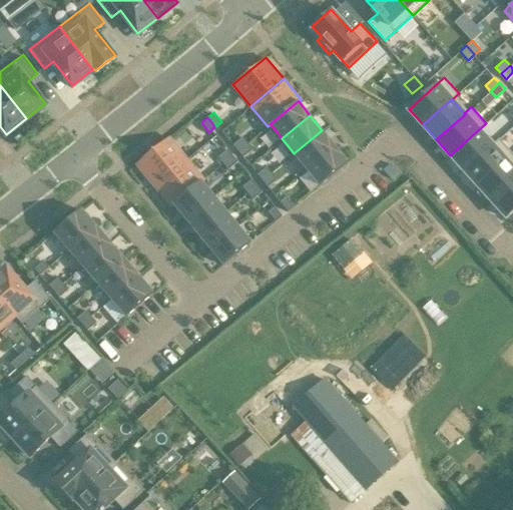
[(479,129),(450,155),(464,170),(492,144),(492,143),(479,129)]
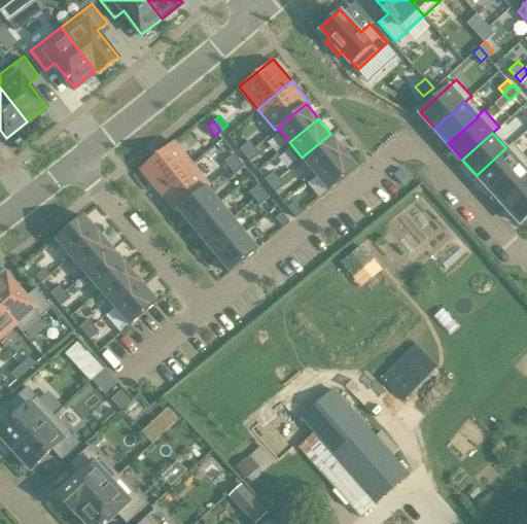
[(315,173),(344,149),(330,134),(302,158),(315,173)]
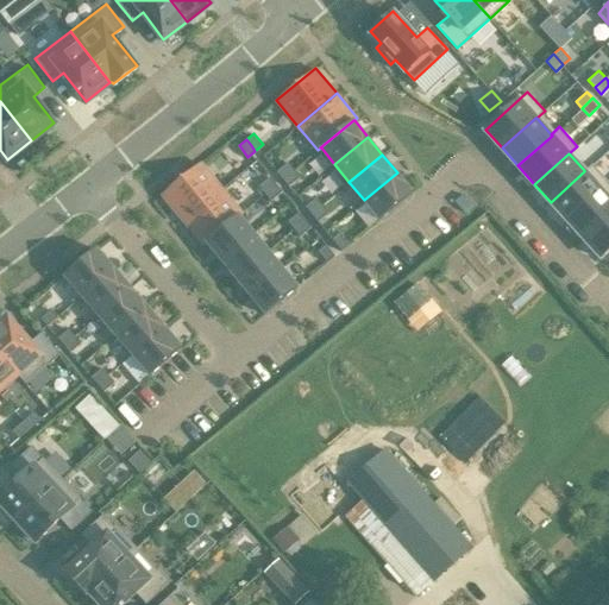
[(283,177),(294,169),(288,161),(276,170),(283,177)]
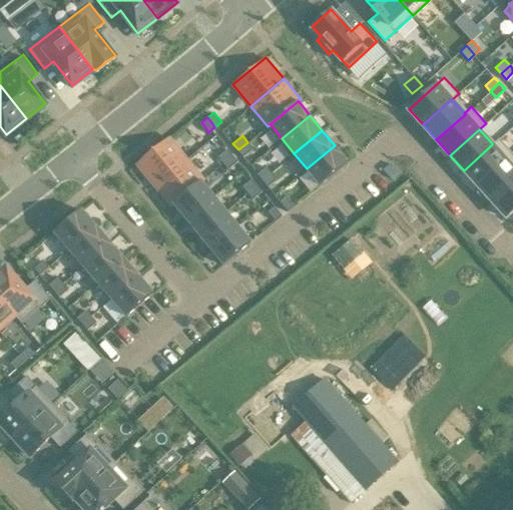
[(154,185),(187,158),(169,136),(136,163),(154,185)]
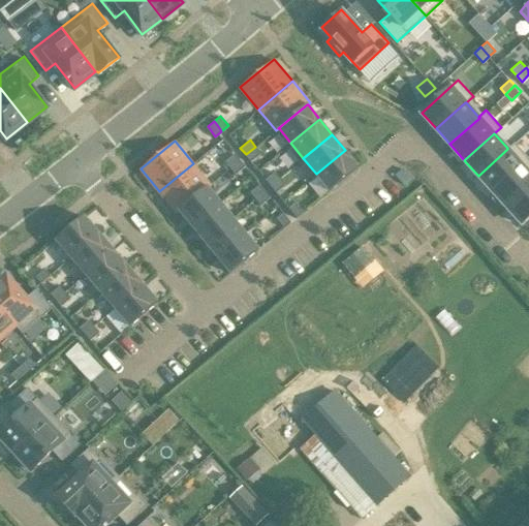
[(507,149),(478,176),(493,191),(528,157),(515,142),(507,148),(507,149)]
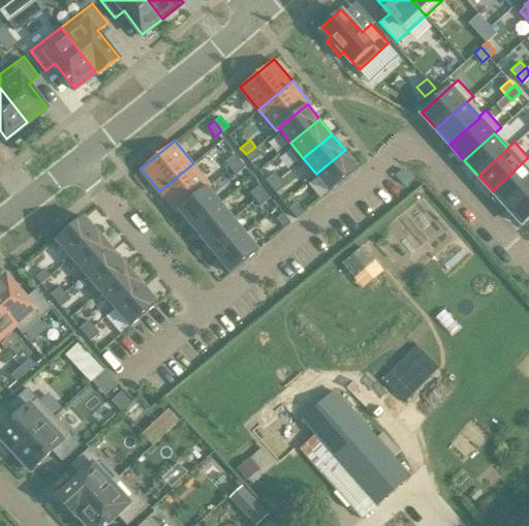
[(260,153),(255,147),(246,154),(251,160),(260,153)]
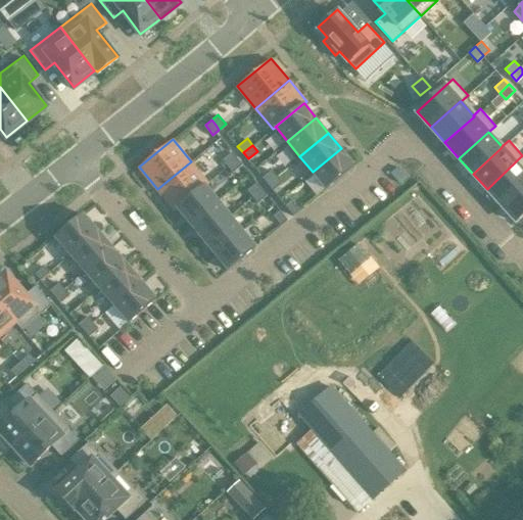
[(353,164),(341,148),(313,172),(325,188),(353,164)]
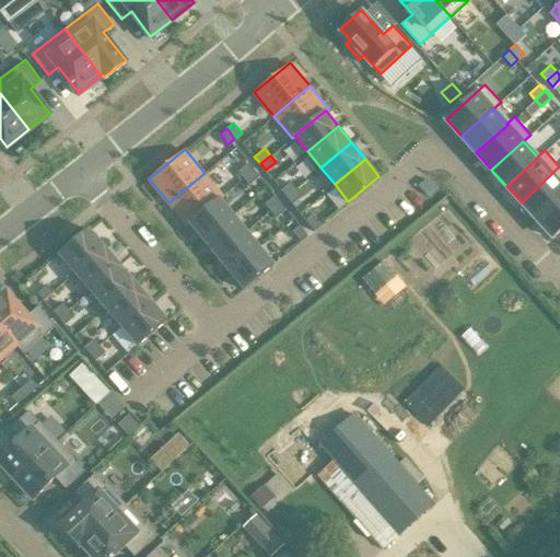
[(244,176),(254,169),(248,162),(238,170),(244,176)]
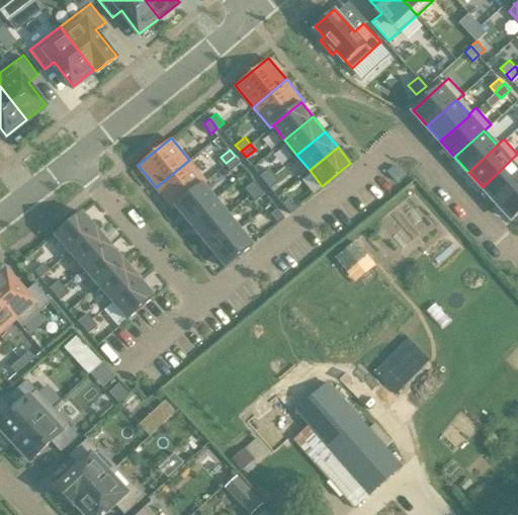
[(517,154),(483,187),(496,202),(517,182),(517,154)]
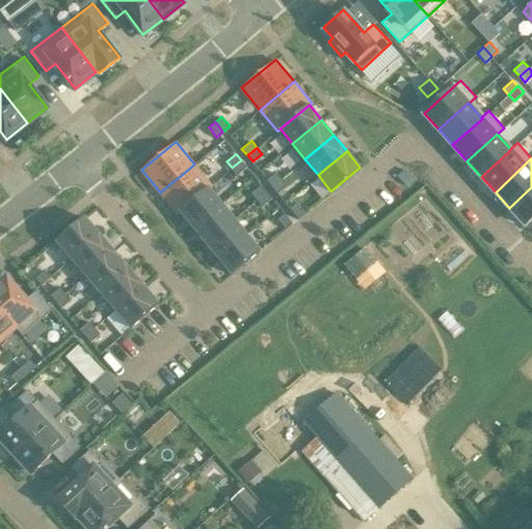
[(237,175),(246,166),(241,160),(232,167),(237,175)]
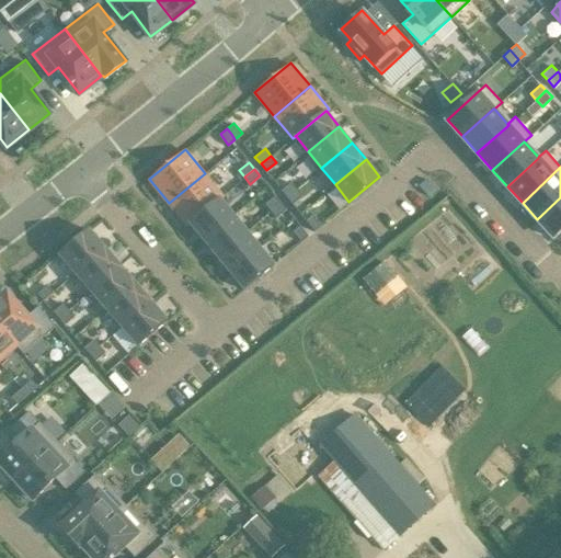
[(190,223),(220,197),(224,195),(205,173),(169,203),(187,226),(190,223)]
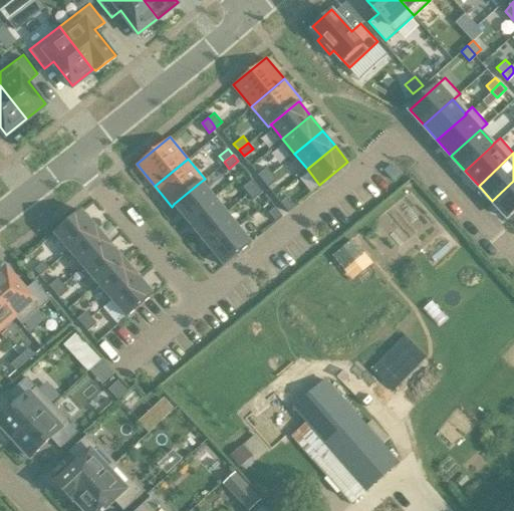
[(391,163),(383,168),(392,177),(399,172),(391,163)]
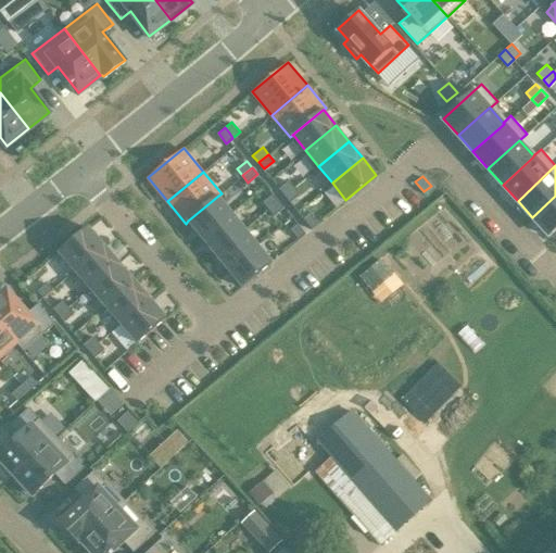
[(285,195),(294,186),(289,179),(279,188),(285,195)]
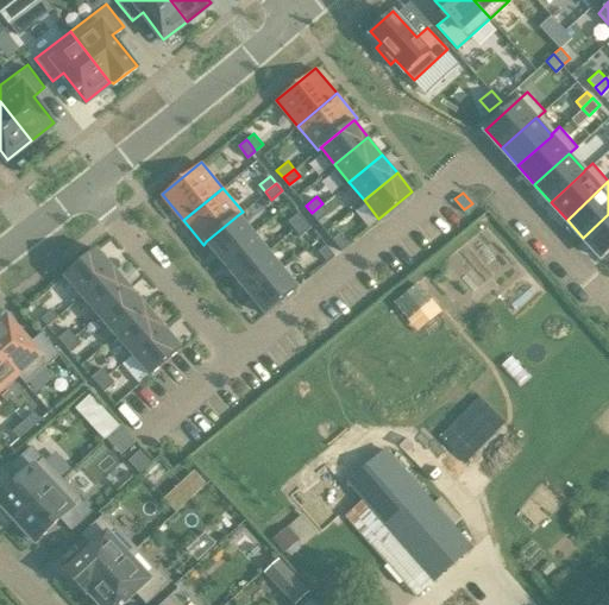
[(328,212),(322,203),(312,213),(318,220),(328,212)]
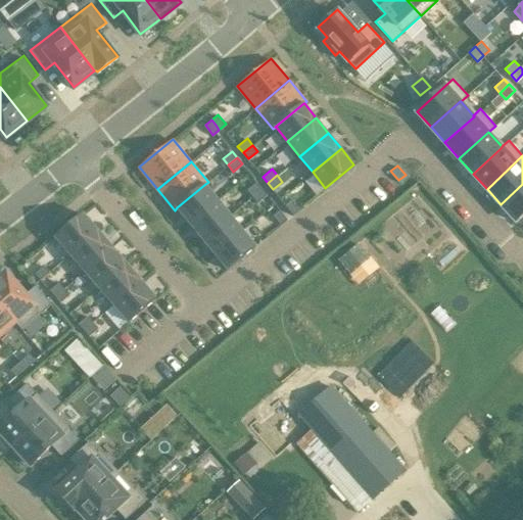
[(252,195),(262,188),(256,181),(247,189),(252,195)]
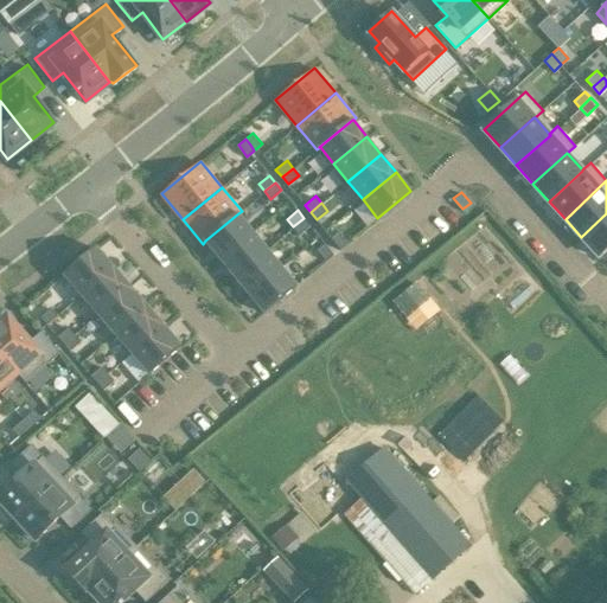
[(219,257),(253,231),(238,213),(205,241),(219,257)]
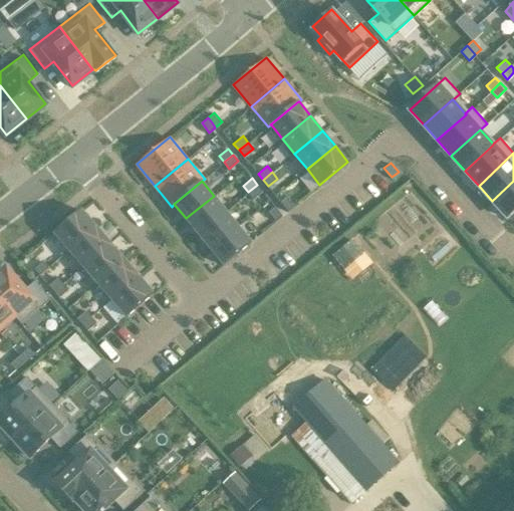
[(513,181),(492,201),(507,217),(513,209),(513,181)]
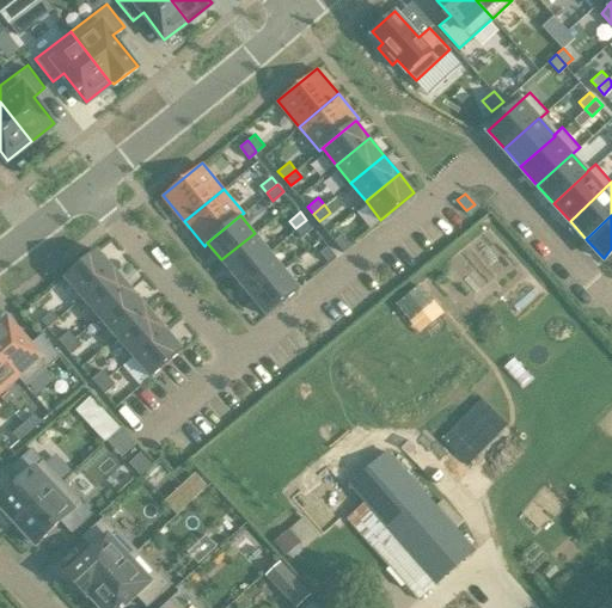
[(301,235),(312,227),(306,220),(295,228),(301,235)]
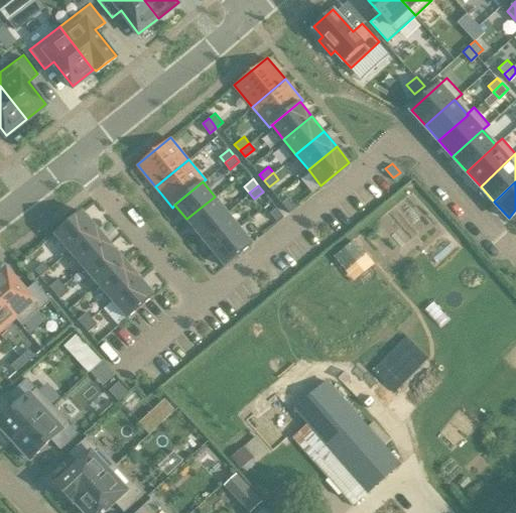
[(199,234),(227,211),(215,197),(186,219),(199,234)]
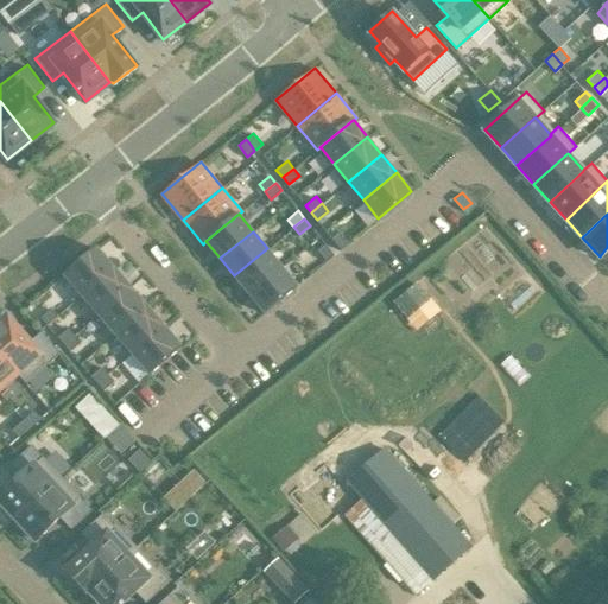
[(340,231),(331,237),(341,248),(348,242),(340,231)]
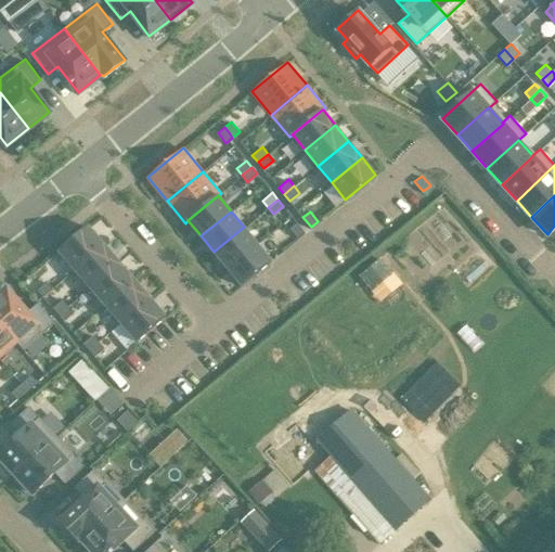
[(291,228),(298,238),(305,232),(297,222),(291,228)]
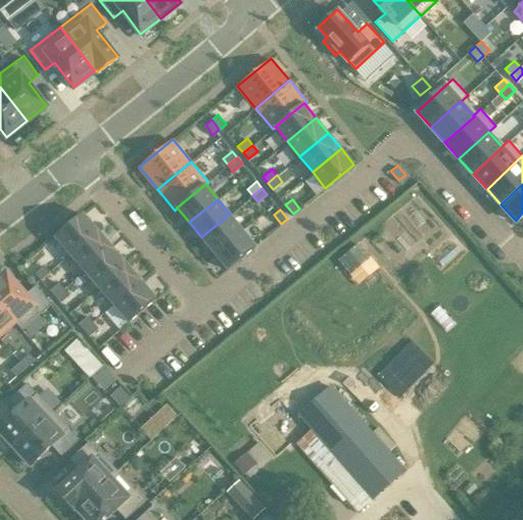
[(69,253),(97,230),(83,213),(54,236),(69,253)]
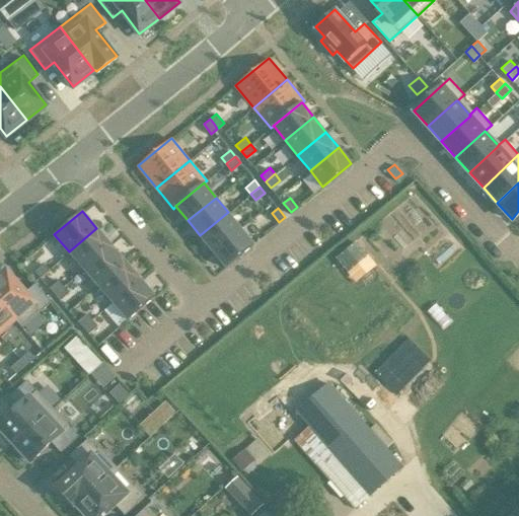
[(212,250),(240,227),(228,212),(200,235),(212,250)]
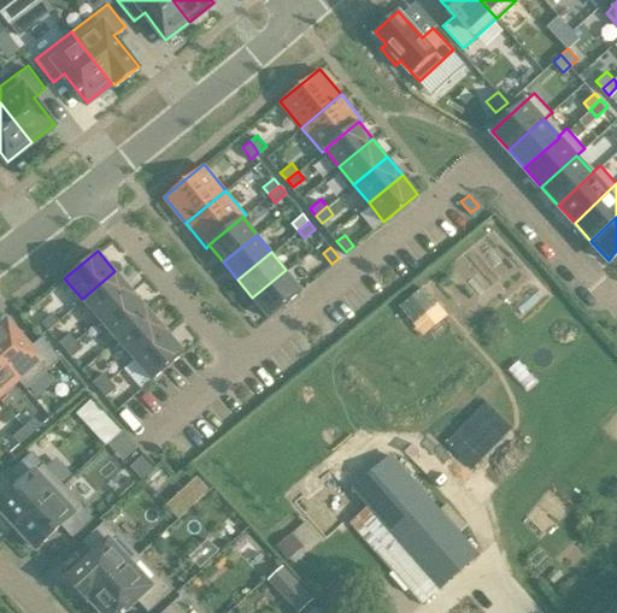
[(268,317),(301,289),(286,270),(252,298),(268,317)]
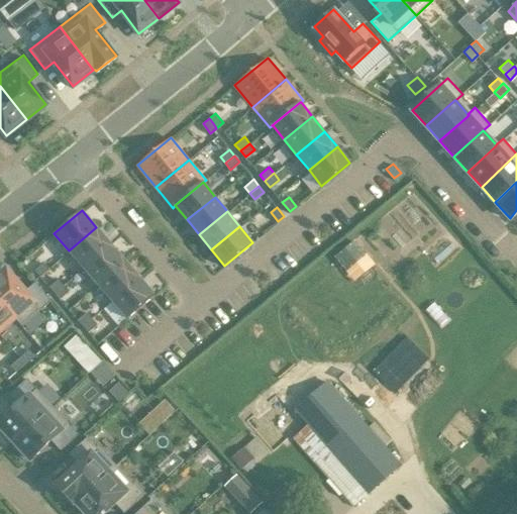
[(83,268),(111,243),(96,227),(69,250),(83,268)]
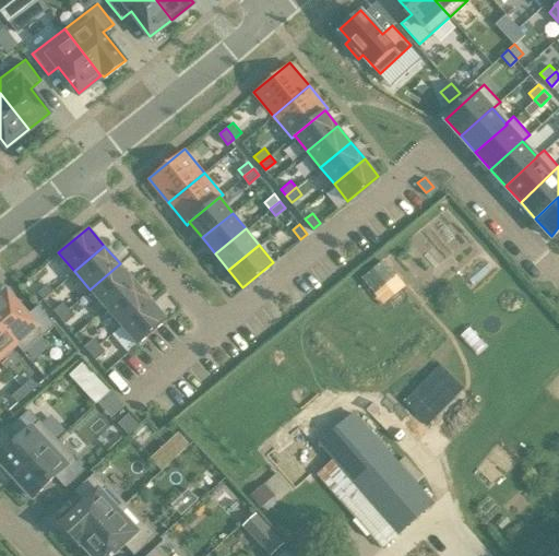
[(383,257),(360,276),(382,303),(405,284),(383,257)]
